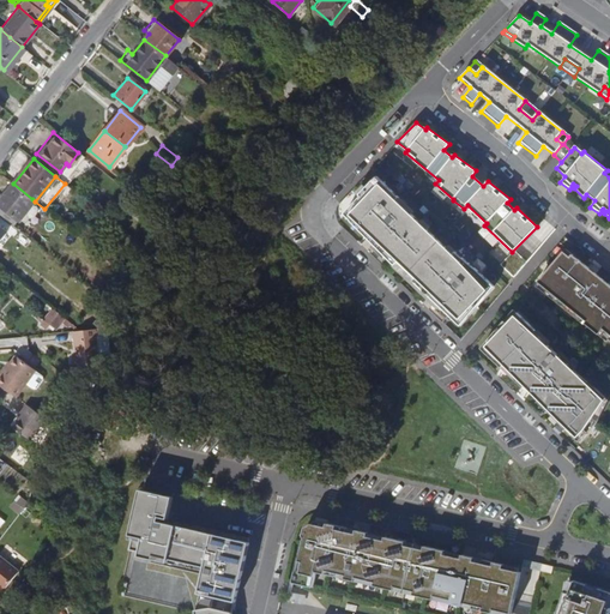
[(454,251),(452,253),(396,199),(398,197),(378,176),(360,194),(361,197),(344,214),(351,221),(367,238),(368,236),(374,242),(370,247),(384,260),(387,257),(394,265),(398,262),(415,278),(414,281),(435,301),(432,306),(445,319),(448,314),(460,326),(494,287),(477,270),(454,251)]
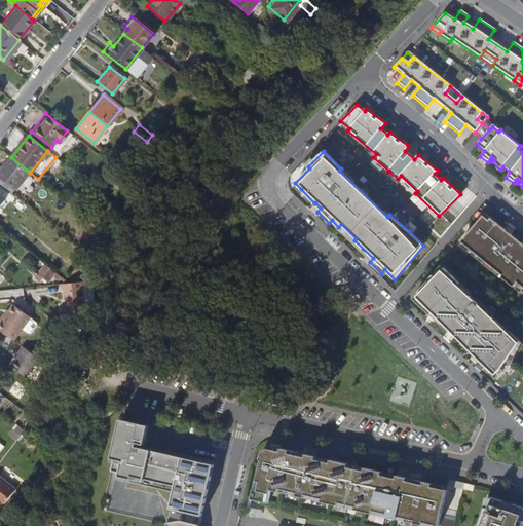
[(14,187),(28,171),(11,157),(9,156),(0,166),(0,185),(9,192),(12,187),(14,187)]
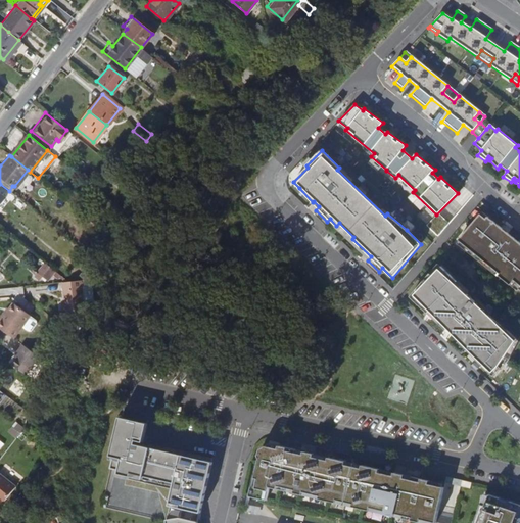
[(519,243),(482,212),(459,241),(460,242),(500,275),(499,276),(511,286),(514,282),(519,286),(519,289),(519,290),(519,291),(519,243)]
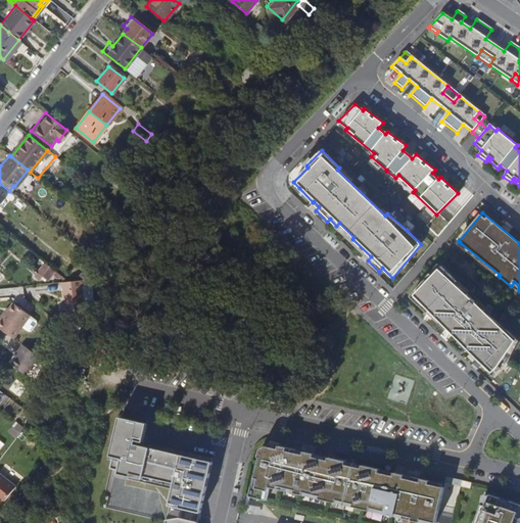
[(103,243),(109,248),(116,240),(110,235),(103,243)]
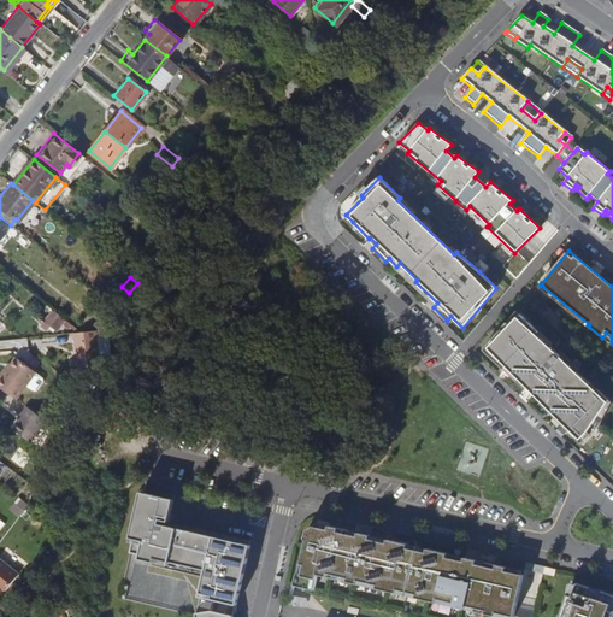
[(542,286),(538,288),(587,328),(588,325),(589,324),(542,286)]
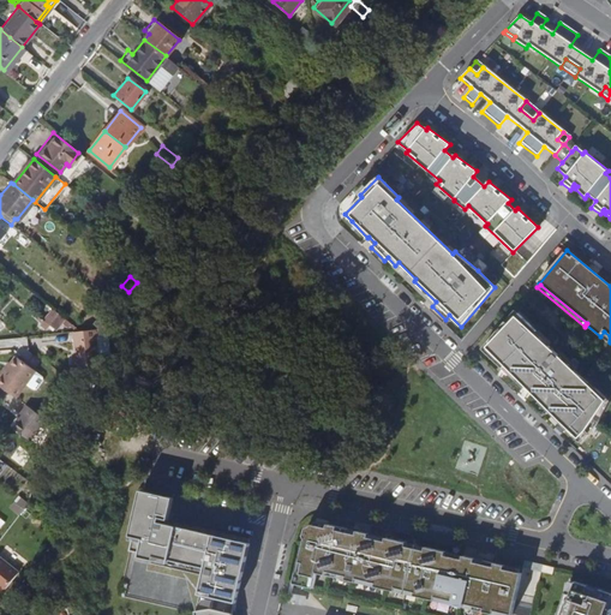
[(121,286),(112,297),(119,304),(129,292),(121,286)]
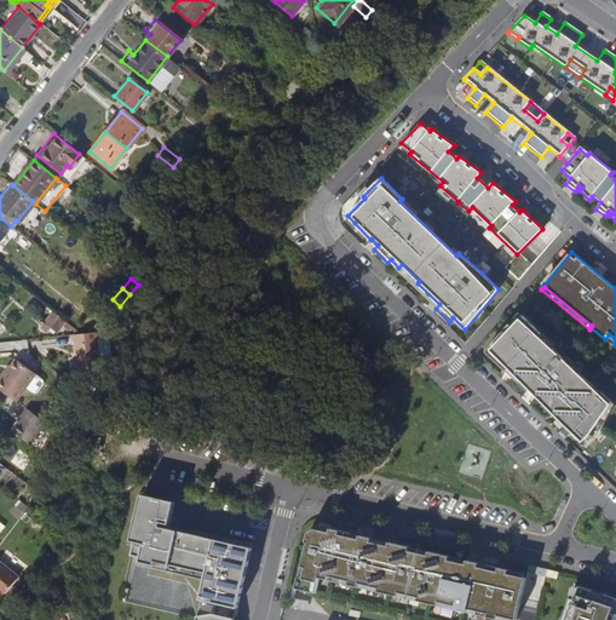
[(113,299),(108,304),(115,310),(120,306),(113,299)]
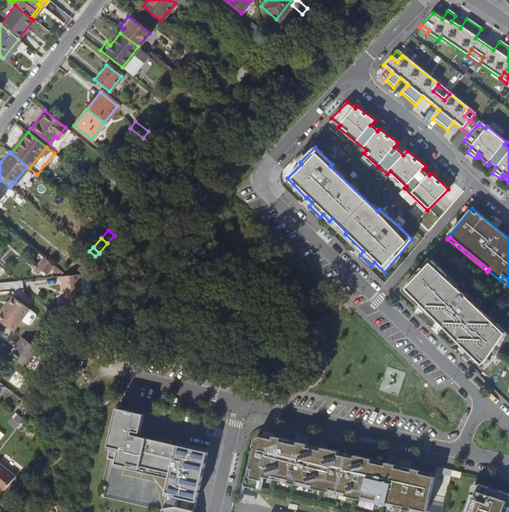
[(95,256),(89,251),(79,263),(81,265),(85,268),(95,256)]
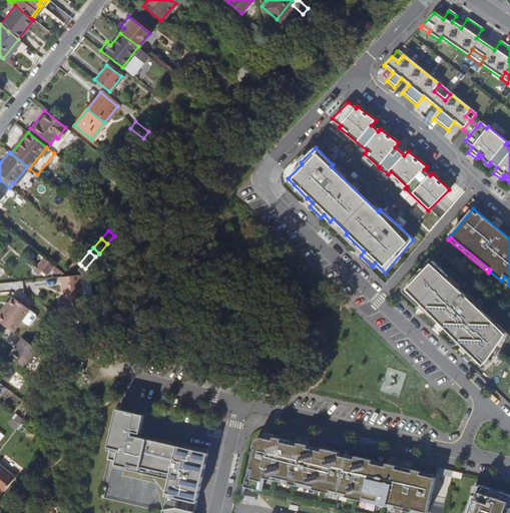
[(34,268),(40,274),(48,265),(42,259),(34,268)]
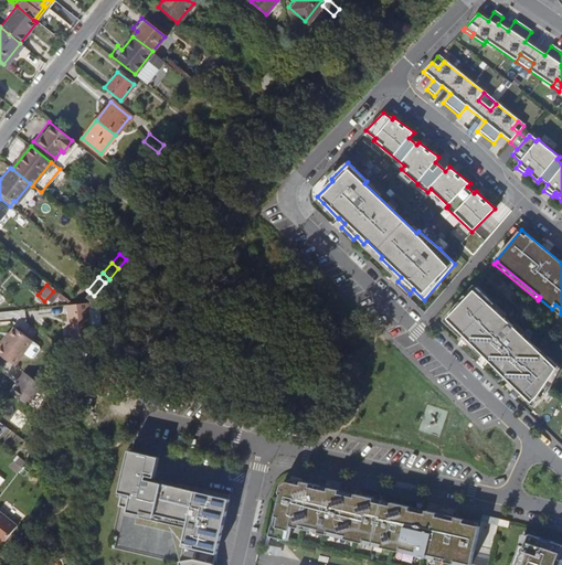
[(476,288),(474,286),(465,296),(467,298),(476,288)]
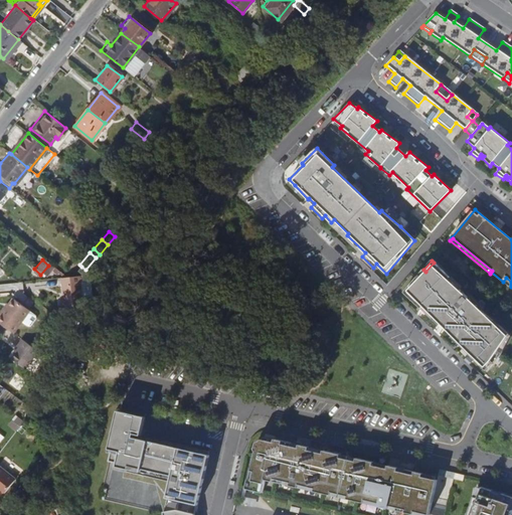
[(482,311),(449,280),(450,278),(434,263),(425,272),(423,270),(403,292),(409,298),(411,295),(417,301),(414,303),(420,309),(422,307),(447,329),(445,330),(468,354),(486,371),(494,363),(491,360),(509,334),(500,325),(487,316),(482,311)]
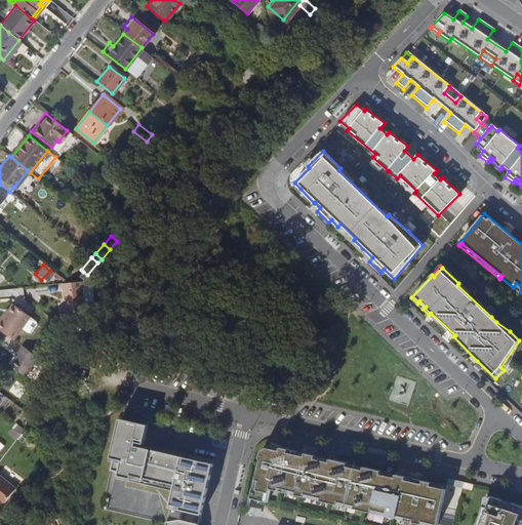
[(87,275),(83,272),(79,276),(83,280),(87,275)]
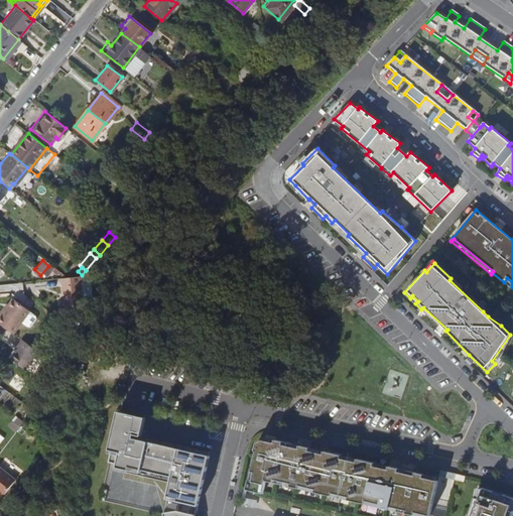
[(78,275),(58,277),(60,297),(57,297),(58,307),(81,305),(78,275)]
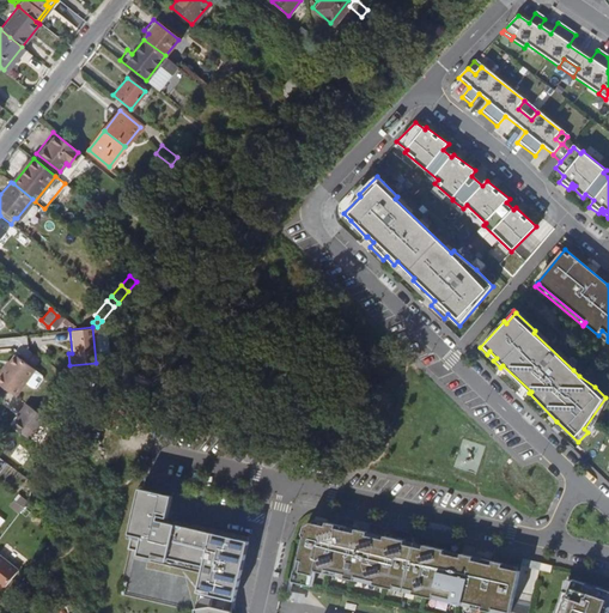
[(573,370),(576,366),(536,329),(535,331),(534,333),(573,370)]
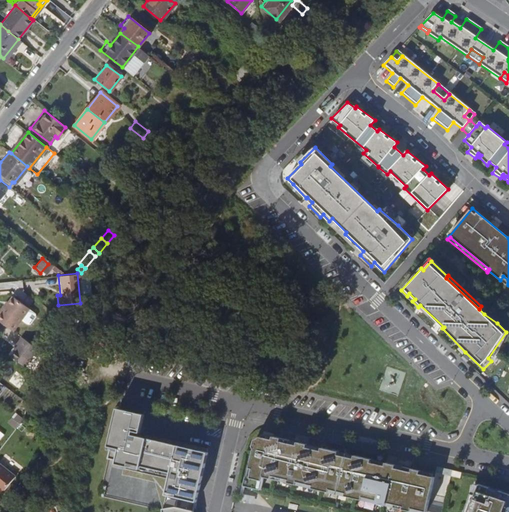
[(500,280),(507,286),(508,284),(508,283),(508,280),(503,276),(500,280)]
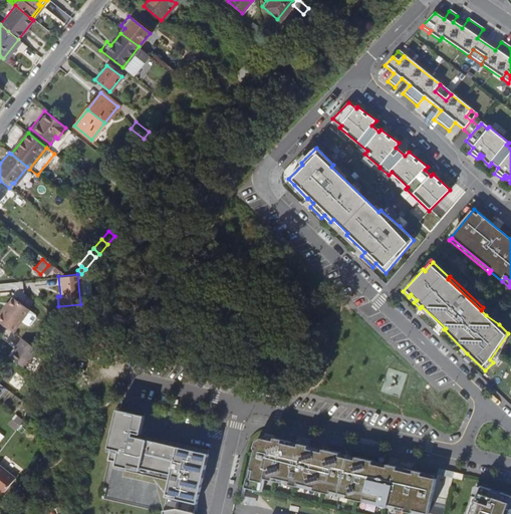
[(417,300),(411,294),(409,297),(414,302),(417,300)]
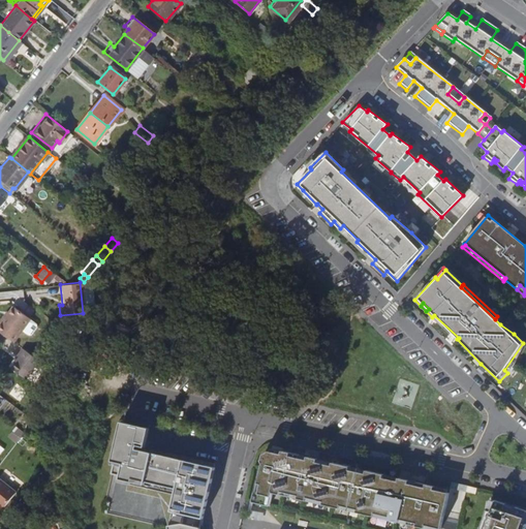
[(7,311),(0,320),(0,332),(11,341),(20,329),(28,335),(36,323),(28,318),(11,306),(7,311)]
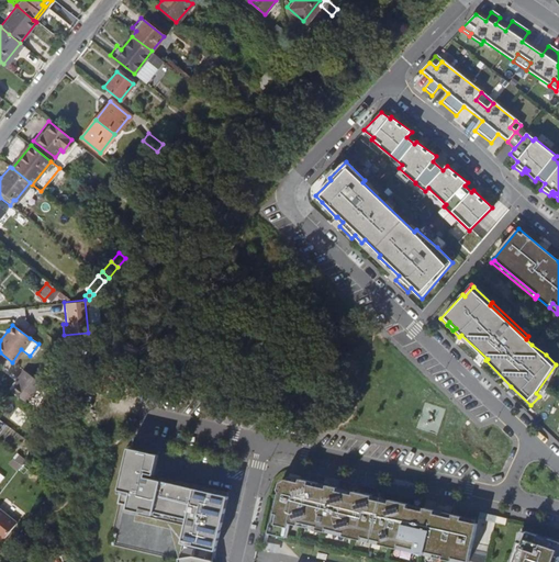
[(557,367),(556,364),(536,393),(539,396),(547,388),(557,367)]
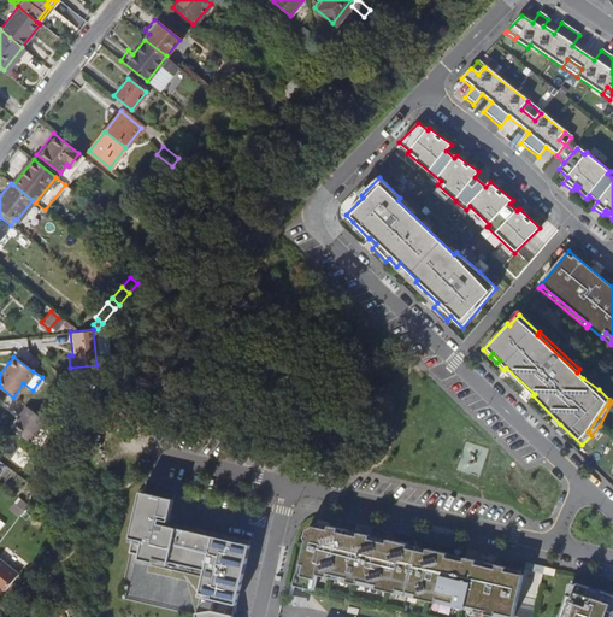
[(43,419),(24,405),(17,415),(19,416),(10,428),(28,441),(43,419)]
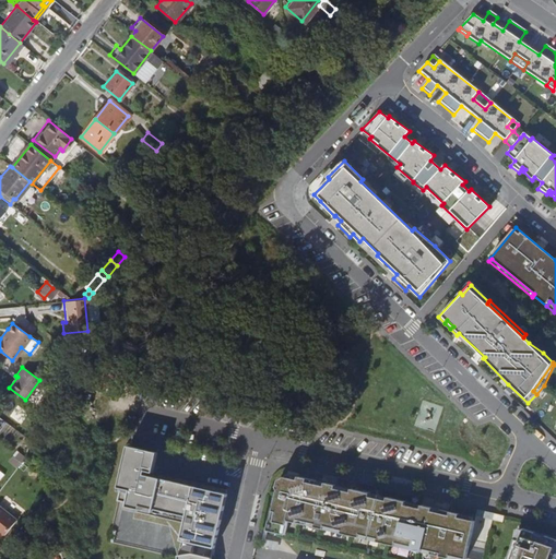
[(210,558),(210,557),(212,547),(214,548),(226,494),(225,492),(143,474),(144,470),(152,472),(157,451),(128,444),(118,486),(119,486),(116,499),(127,501),(126,504),(138,508),(139,504),(185,515),(185,520),(184,521),(176,554),(176,558),(210,558)]
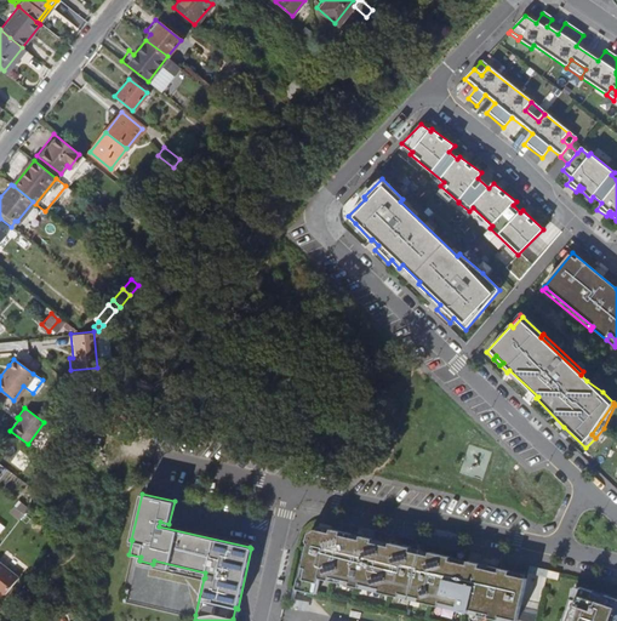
[(28,510),(17,501),(6,514),(17,523),(28,510)]
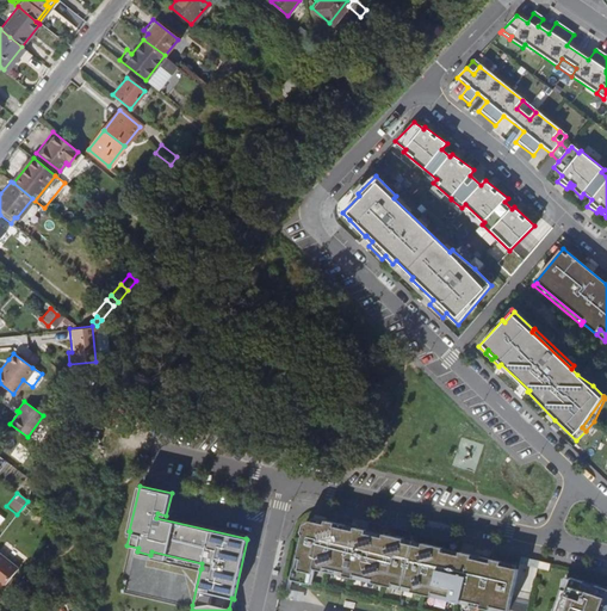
[(156,518),(246,538),(247,535),(166,516),(158,513),(156,518)]
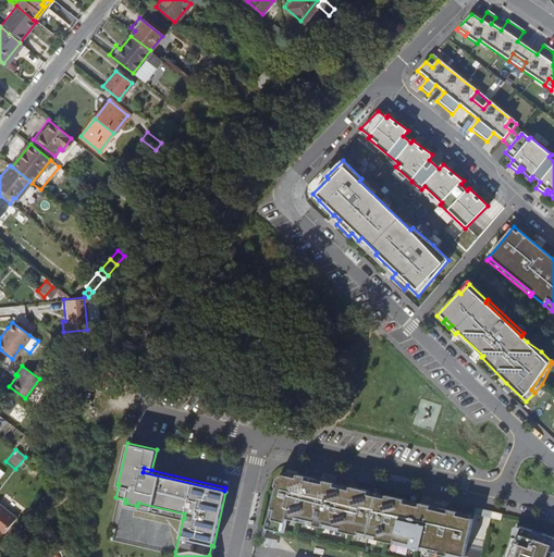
[(283,532),(286,518),(294,520),(295,517),(312,521),(312,524),(321,527),(322,523),(340,528),(339,531),(357,535),(358,532),(376,536),(376,540),(393,544),(394,541),(411,545),(411,547),(420,549),(421,547),(429,548),(429,552),(447,556),(448,553),(462,556),(464,556),(474,519),(470,519),(456,516),(457,512),(439,508),(438,511),(429,509),(430,506),(419,504),(418,507),(403,503),(403,499),(385,495),(384,498),(367,494),(367,491),(348,486),(348,490),(332,486),(333,483),(322,481),(322,484),(314,482),(315,479),(296,474),(295,478),(284,474),(283,474),(277,479),(275,486),(277,486),(271,508),(274,509),(272,519),(268,517),(265,528),(283,532)]
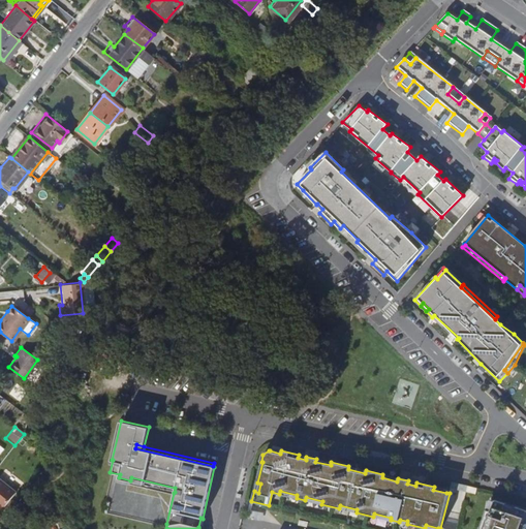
[(175,488),(131,477),(130,480),(175,492),(175,488)]
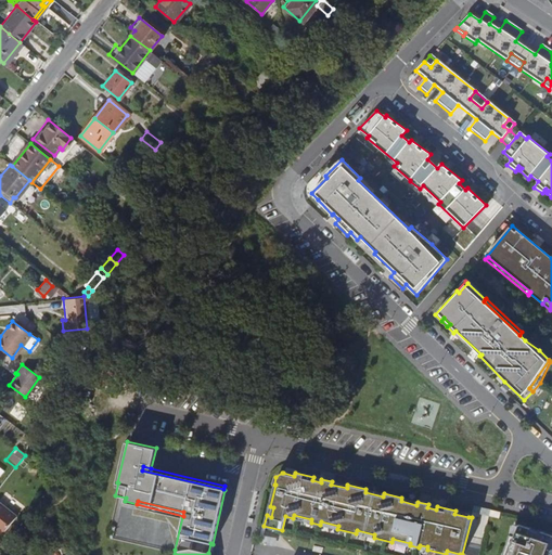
[(15,516),(0,503),(0,531),(2,531),(15,516)]
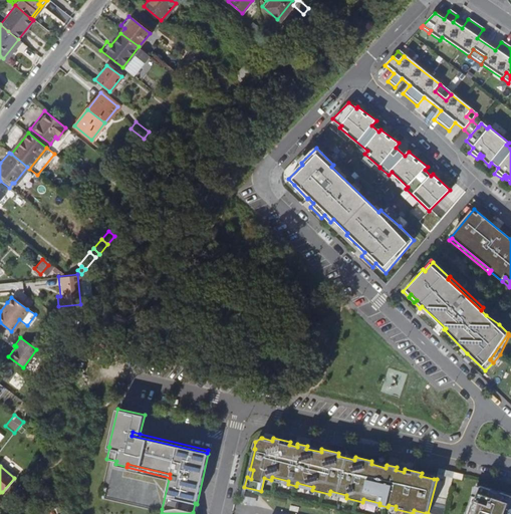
[(169,479),(122,469),(121,476),(155,484),(162,509),(169,479)]
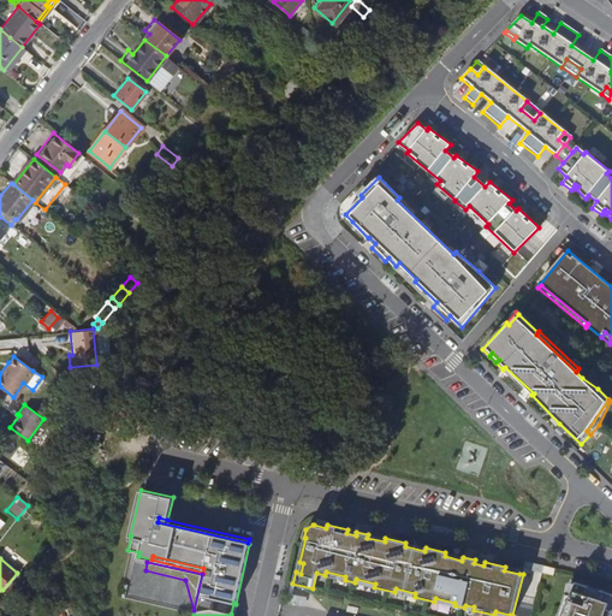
[(570,596),(565,593),(557,615),(610,615),(611,610),(611,609),(607,608),(611,597),(611,596),(599,591),(598,594),(587,591),(588,587),(575,582),(574,584),(570,596)]
